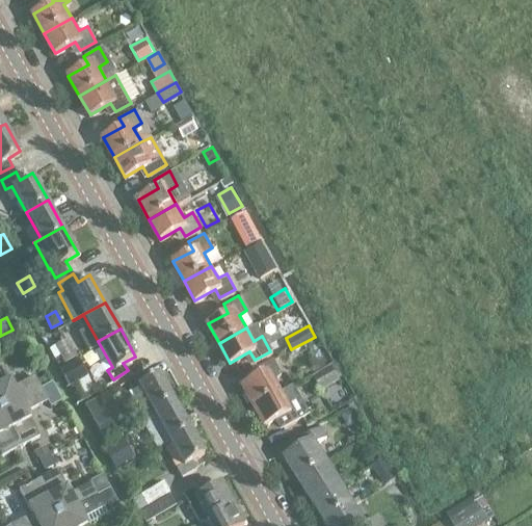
[(54,342),(62,361),(78,353),(70,335),(54,342)]
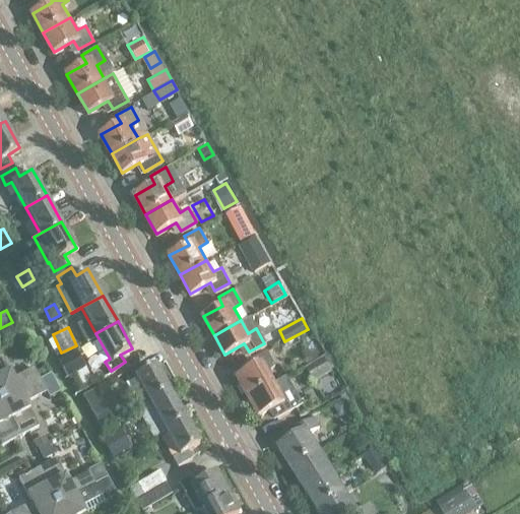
[(76,345),(58,357),(68,374),(86,363),(76,345)]
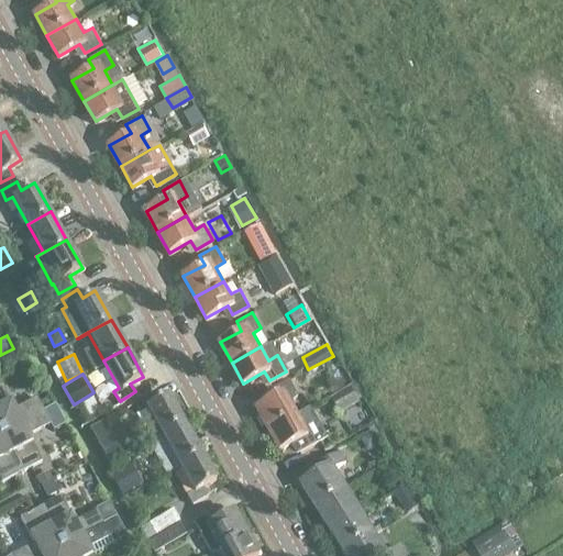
[(256,408),(268,429),(297,412),(297,411),(289,398),(299,392),(290,377),(274,387),(278,395),(256,408)]
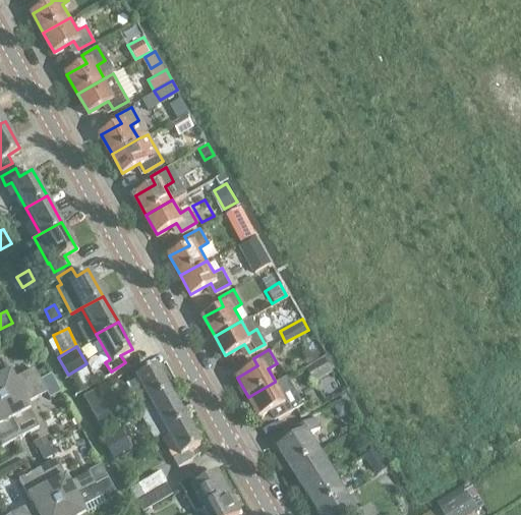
[(0,396),(1,398),(40,378),(34,364),(12,376),(0,352),(0,351),(0,396)]
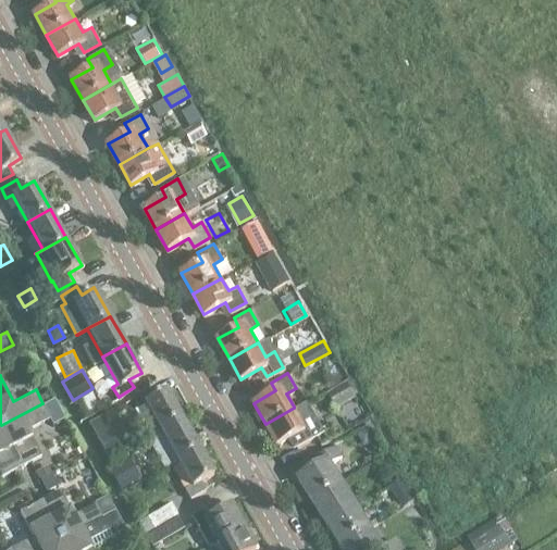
[(349,379),(330,390),(338,405),(359,395),(349,379)]
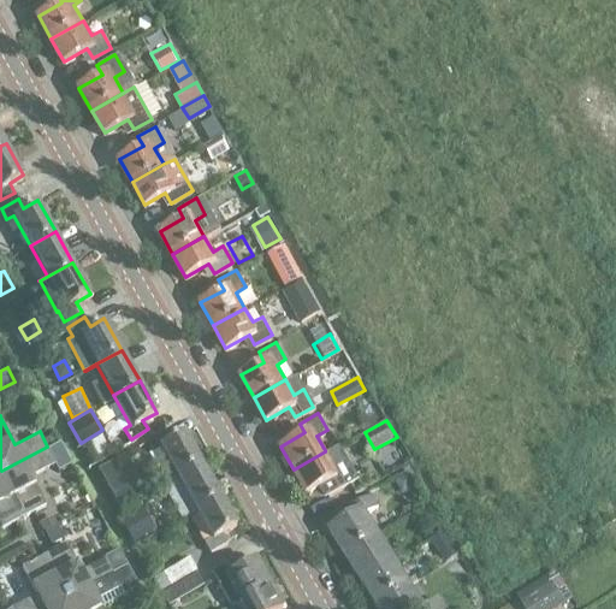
[(176,476),(201,461),(183,430),(169,437),(164,429),(147,438),(153,449),(159,445),(176,476)]
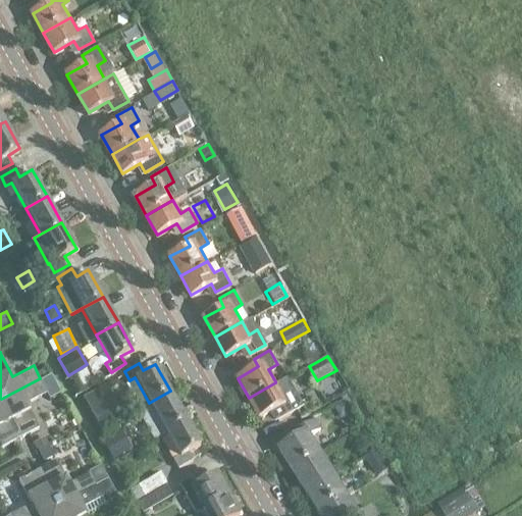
[(275,382),(249,398),(260,417),(274,409),(278,417),(303,403),(286,375),(275,381),(275,382)]
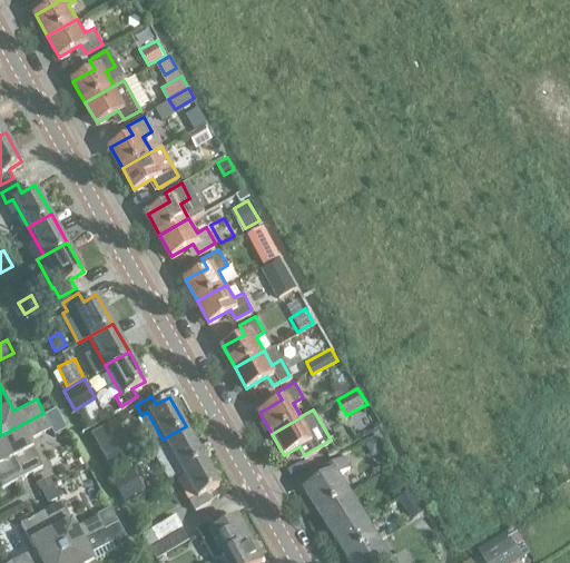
[(28,437),(51,426),(43,413),(1,435),(22,474),(42,463),(28,437)]
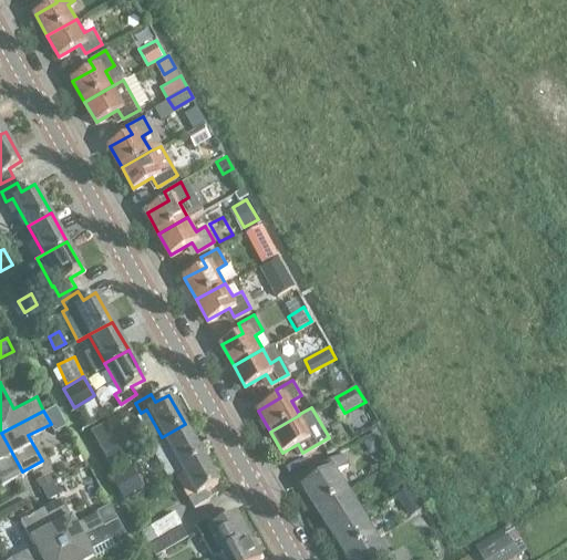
[(105,420),(91,427),(111,463),(125,454),(105,420)]
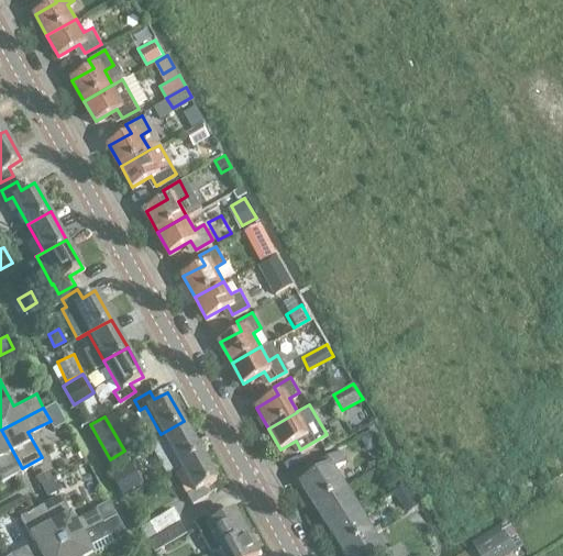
[(177,462),(199,448),(184,421),(161,434),(150,440),(166,468),(177,462)]
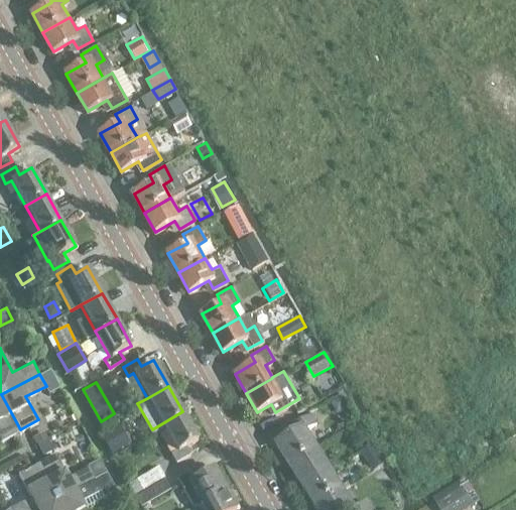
[(342,391),(330,398),(337,409),(349,402),(342,391)]
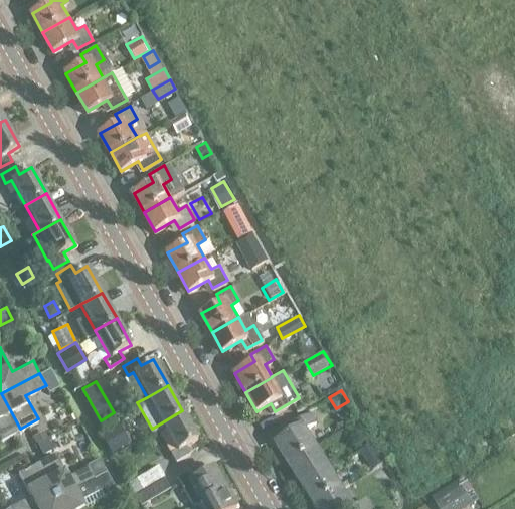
[(20,429),(1,393),(0,393),(0,436),(1,439),(20,429)]
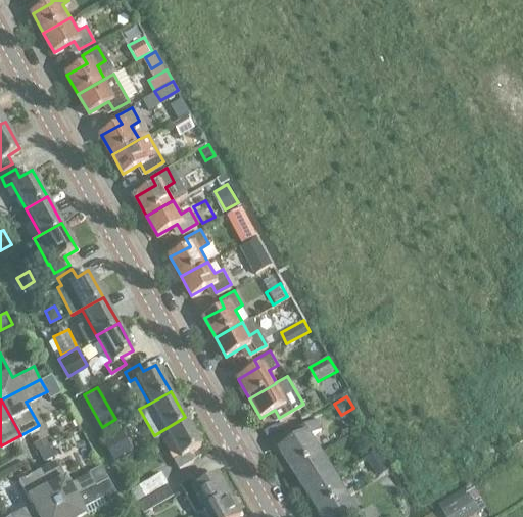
[(185,417),(164,429),(179,455),(173,458),(178,467),(193,459),(189,451),(200,444),(185,417)]
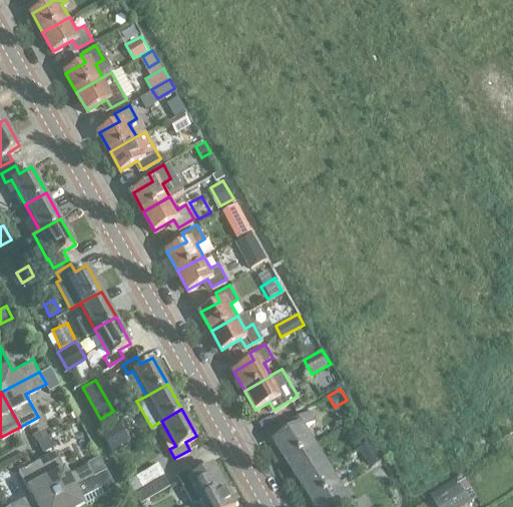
[(274,438),(288,460),(316,442),(305,424),(315,418),(310,409),(292,419),(295,426),(274,438)]
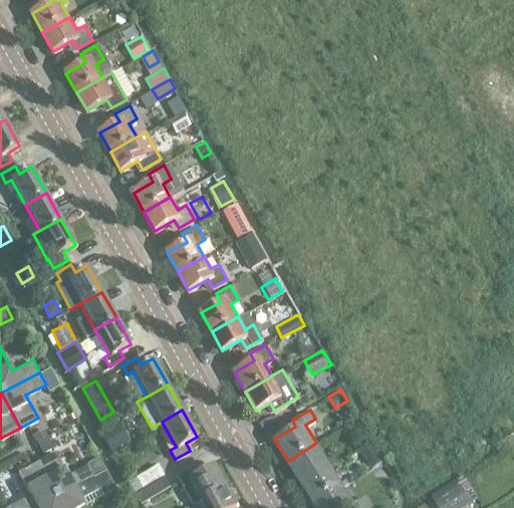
[(120,421),(102,431),(113,449),(131,439),(120,421)]
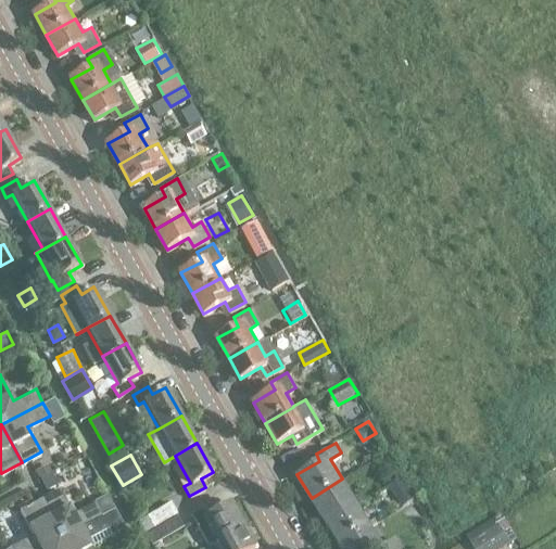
[(47,461),(36,468),(39,475),(51,470),(47,461)]
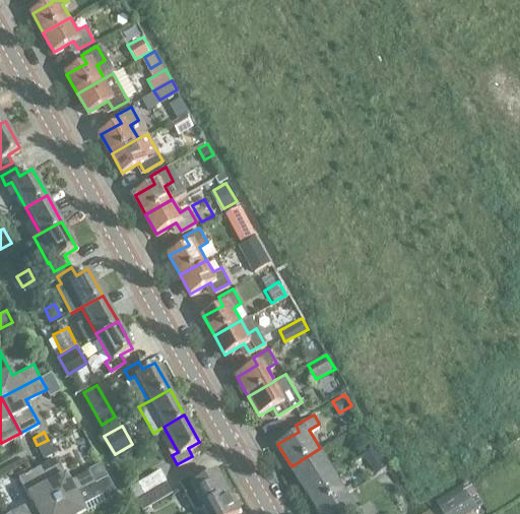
[(48,440),(37,445),(44,457),(54,451),(48,440)]
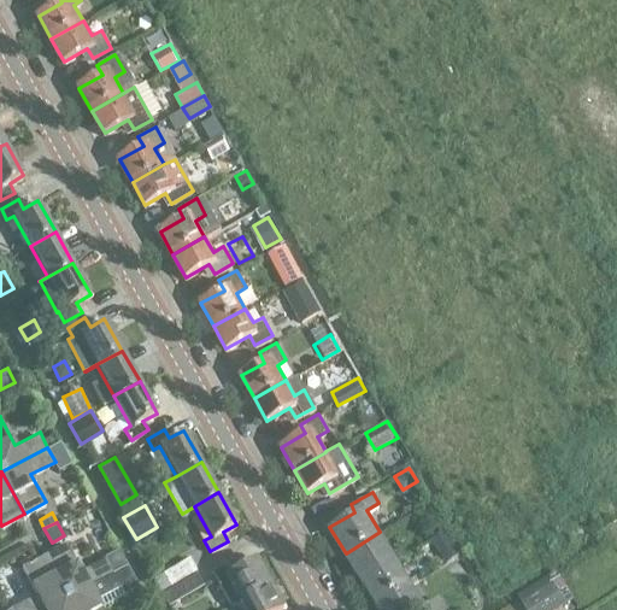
[(447,531),(434,539),(439,546),(446,559),(459,552),(447,531)]
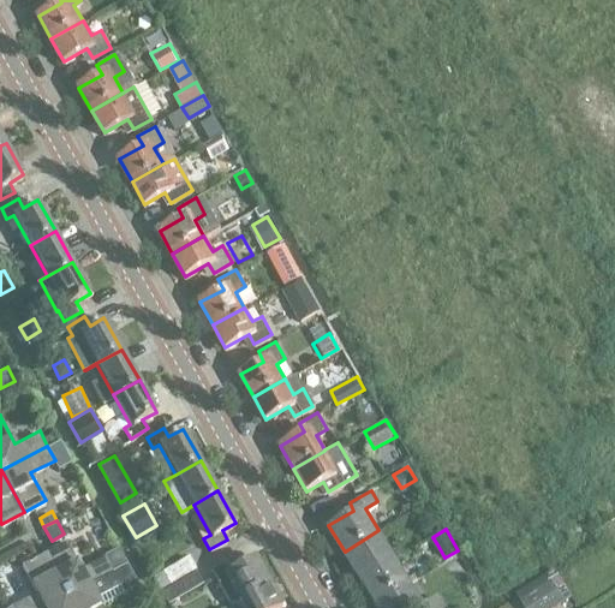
[(378,530),(345,552),(359,577),(394,555),(378,530)]
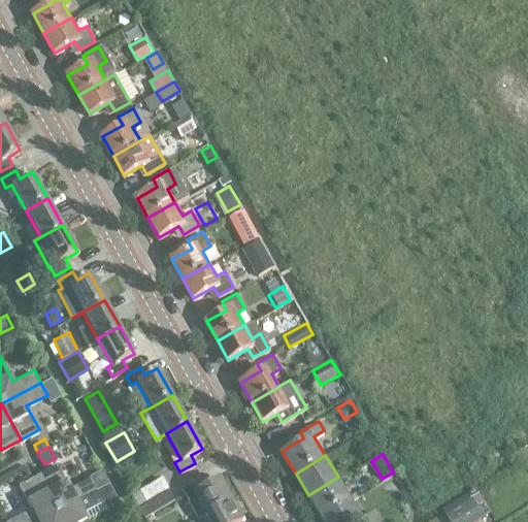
[(57,510),(97,488),(90,476),(69,487),(56,463),(37,472),(57,510)]
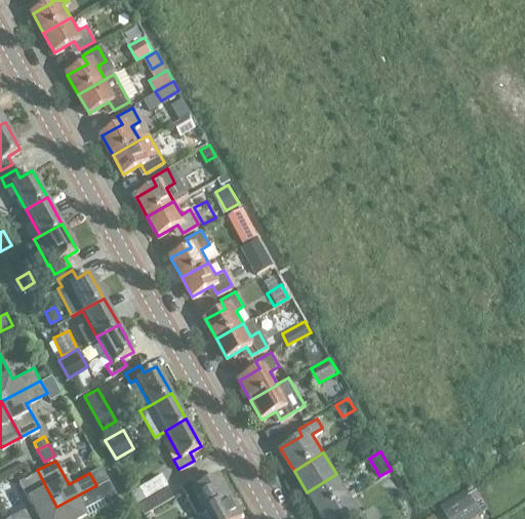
[(102,467),(89,473),(96,485),(108,479),(102,467)]
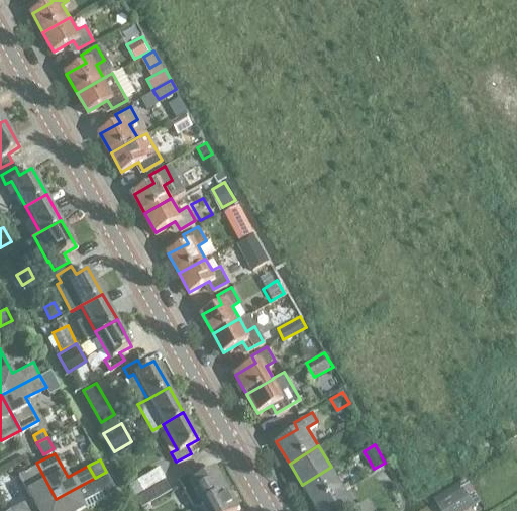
[(31,510),(56,499),(36,463),(18,473),(31,496),(10,507),(12,510),(31,510)]
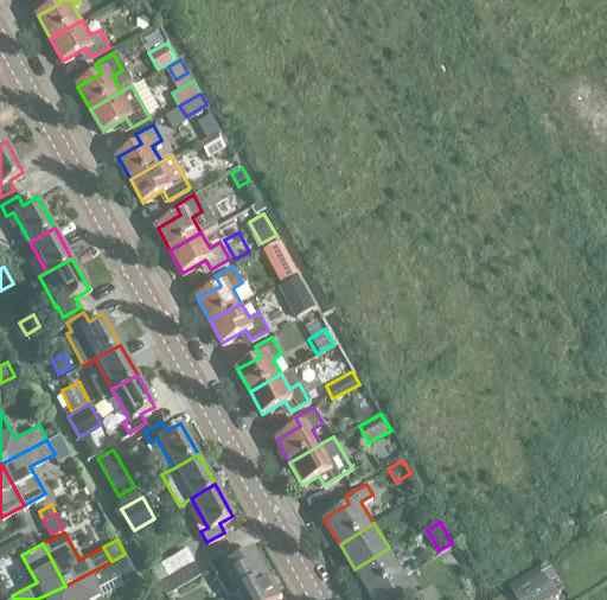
[(158,579),(193,559),(186,546),(151,566),(158,579)]
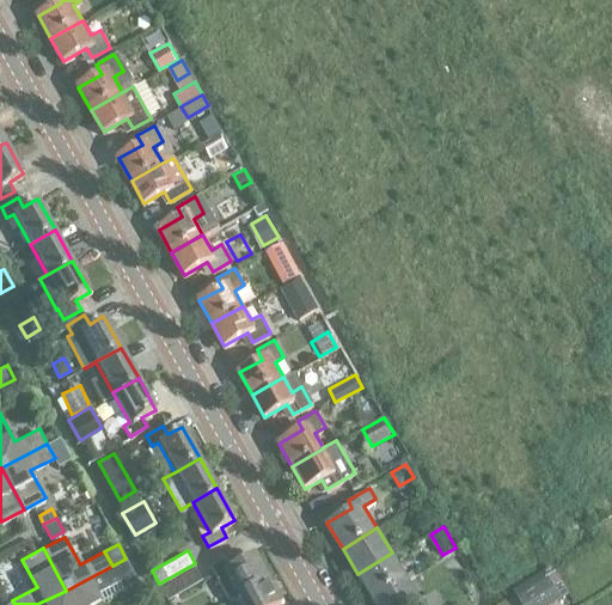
[(236,594),(267,578),(252,551),(227,567),(222,558),(210,566),(228,599),(236,594)]
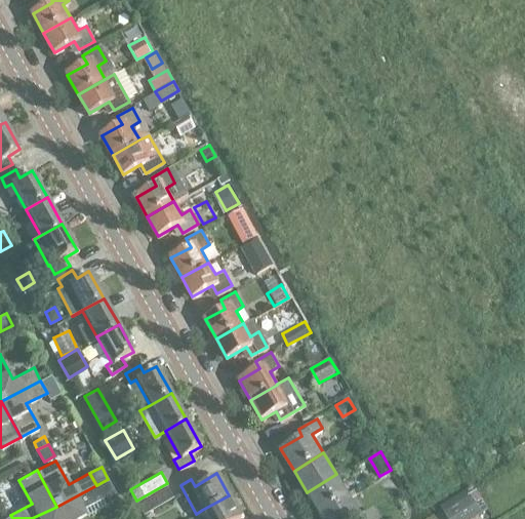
[(336,474),(307,492),(320,513),(350,494),(336,474)]
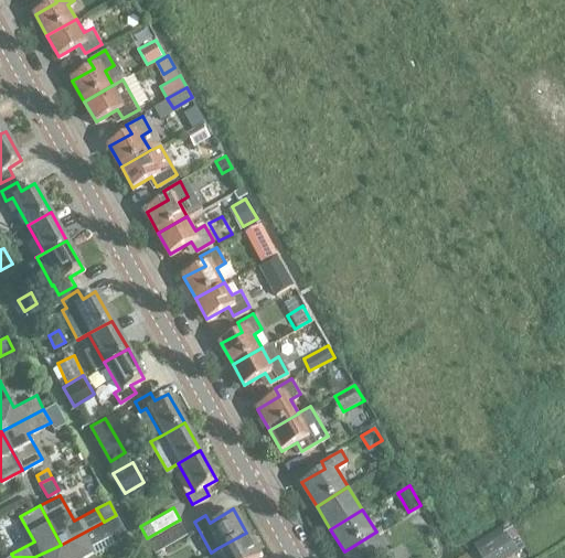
[(155,551),(187,533),(181,521),(148,539),(155,551)]
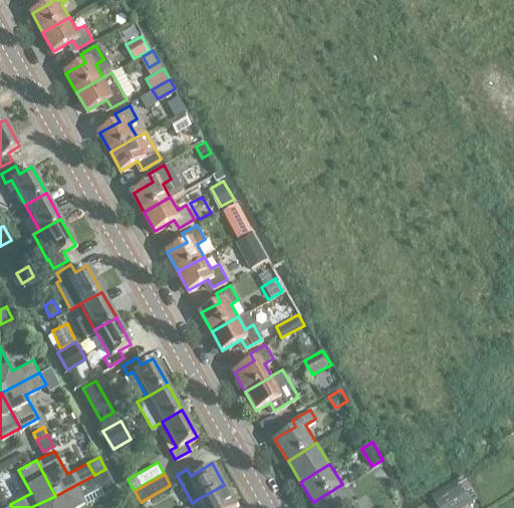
[(80,497),(100,487),(94,475),(55,496),(61,507),(84,507),(84,505),(80,497)]
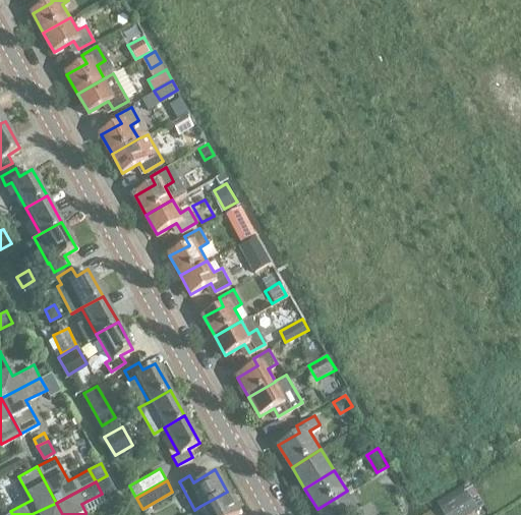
[(464,514),(479,506),(464,482),(437,500),(446,514),(464,514)]
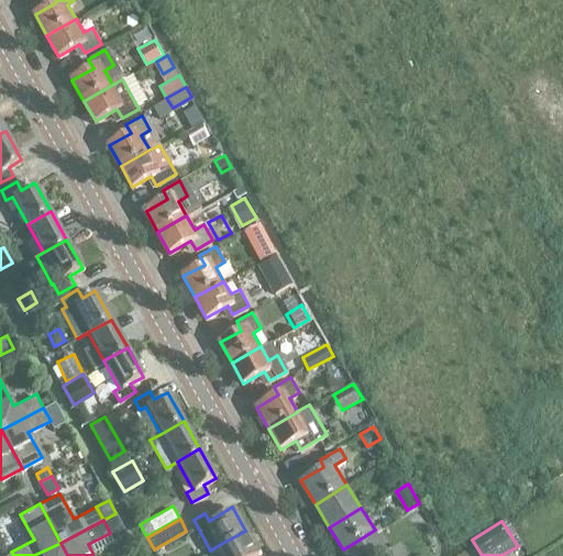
[(388,551),(375,530),(343,549),(346,555),(405,555),(398,545),(388,551)]
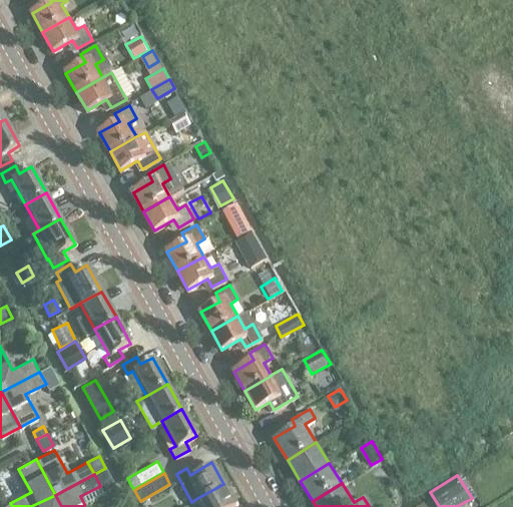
[(231,506),(235,505),(223,484),(197,498),(201,506),(231,506)]
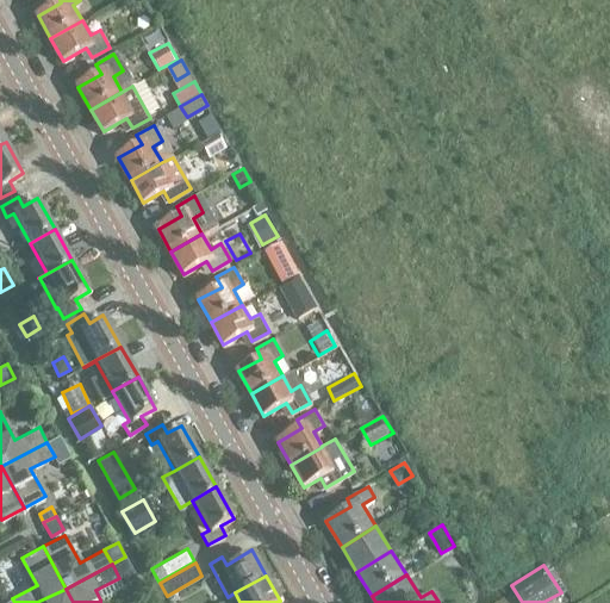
[(73,602),(66,589),(37,602),(73,602)]
